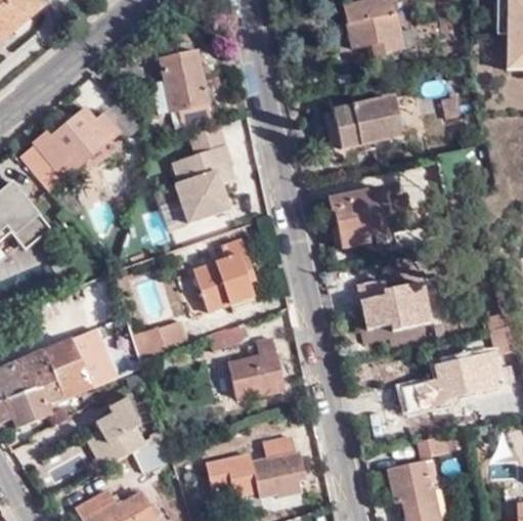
[(0,42),(43,7),(37,0),(0,0),(0,42)]
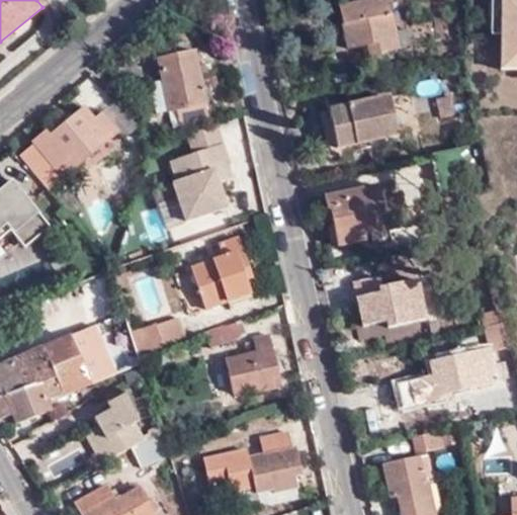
[(399,47),(390,0),(368,0),(340,6),(348,48),(378,41),(380,51),(399,47)]
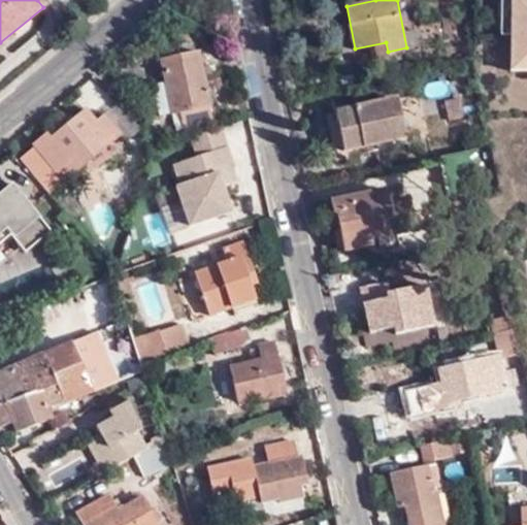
[(494,0),(511,78),(526,74),(526,0),(494,0)]
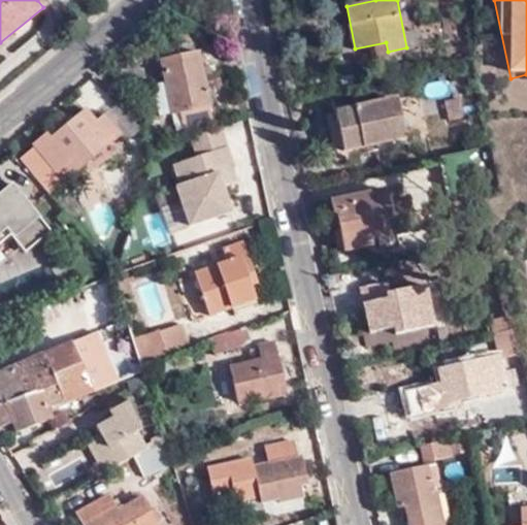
[(159,58),(163,80),(170,111),(173,129),(209,121),(205,105),(206,104),(194,51),(159,58)]
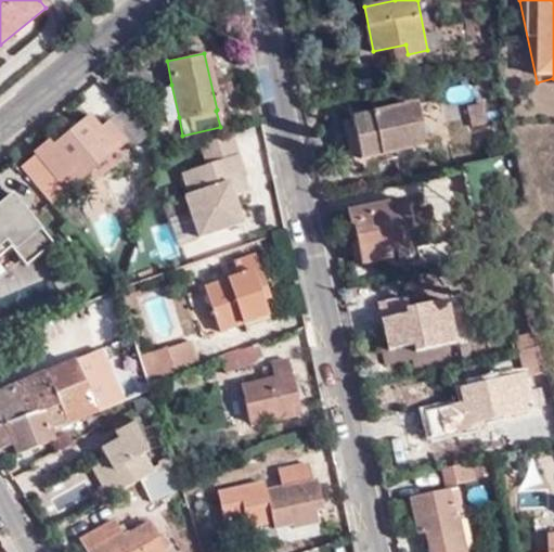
[(179,117),(171,85),(160,87),(166,119),(179,117)]
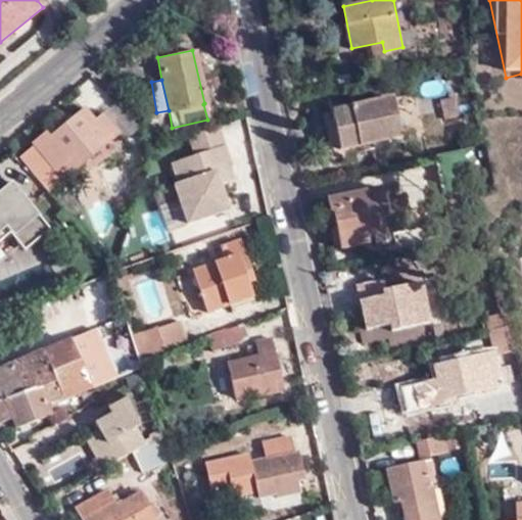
[(442,115),(457,112),(453,92),(437,95),(442,115)]
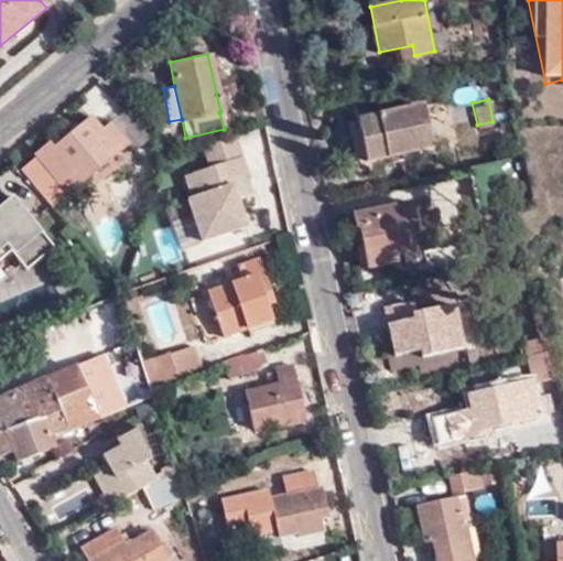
[(355,114),(363,153),(430,139),(422,100),(355,114)]
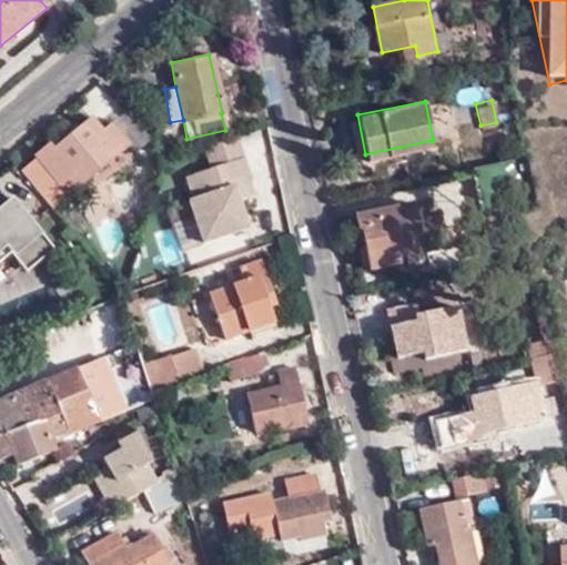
[(367,165),(365,154),(357,114),(345,117),(356,168),(367,165)]
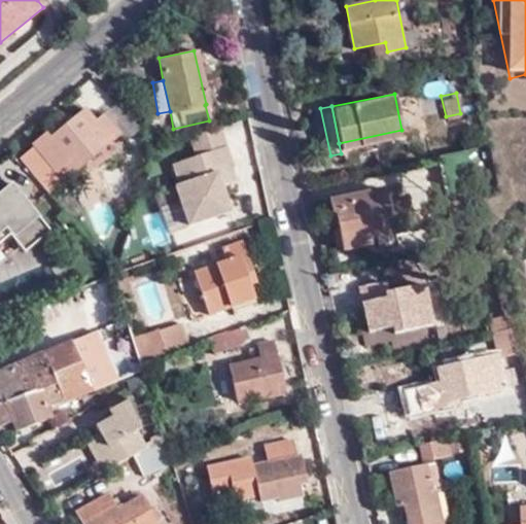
[(29,148),(19,155),(38,179),(48,190),(121,131),(105,110),(97,118),(86,108),(51,136),(47,129),(26,145),(29,148)]
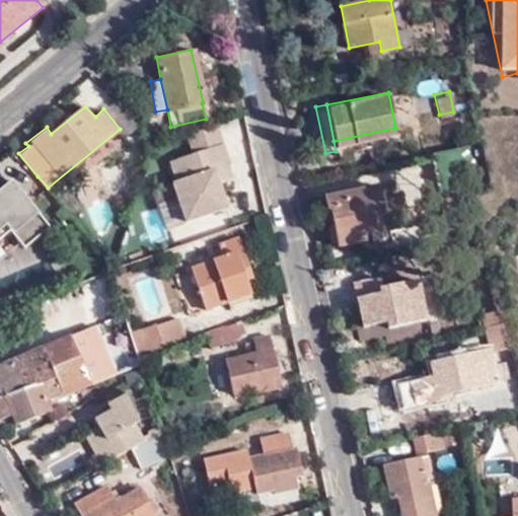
[(185,132),(214,122),(213,120),(183,130),(185,132)]
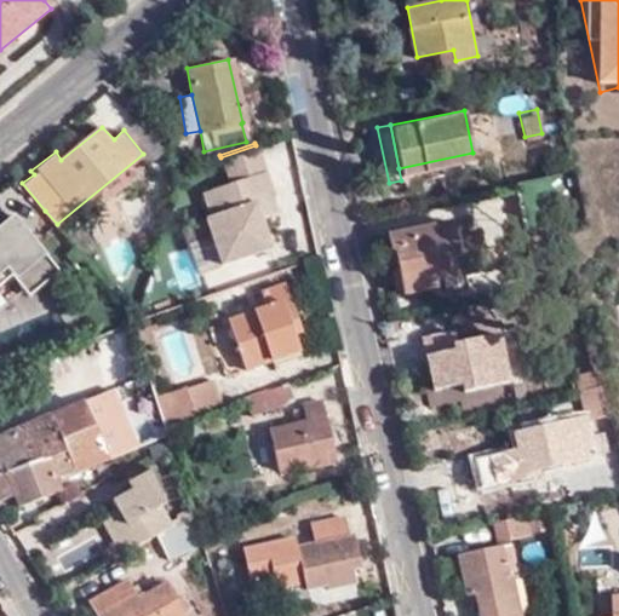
[(227,178),(263,166),(256,145),(221,157),(227,178)]
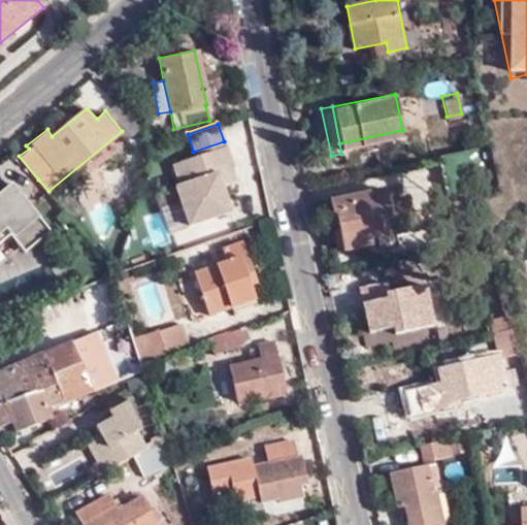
[(172,183),(186,221),(228,206),(220,181),(228,178),(223,166),(229,164),(231,163),(224,141),(193,152),(170,160),(177,181),(172,183)]
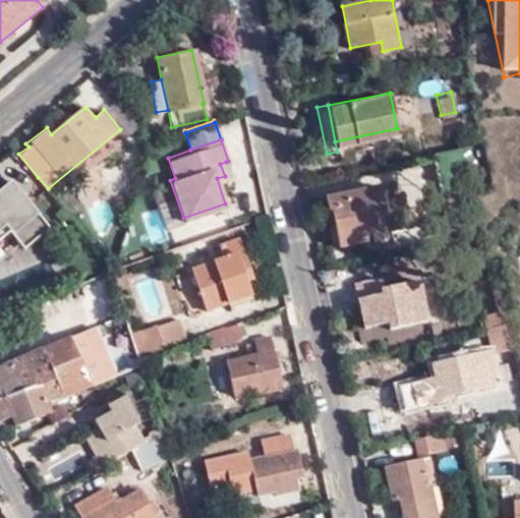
[(0,222),(35,208),(13,159),(0,167),(0,222)]
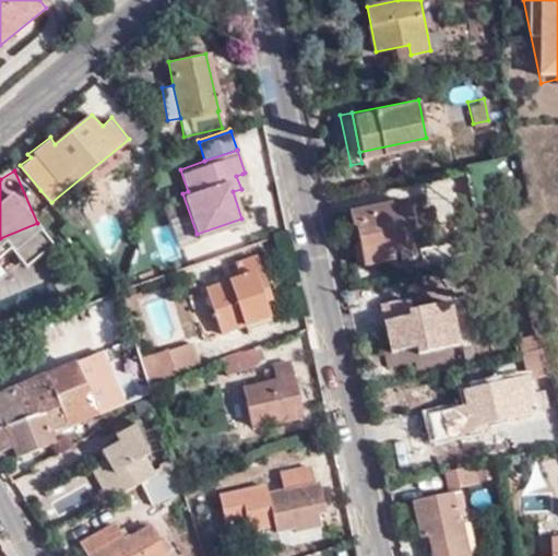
[(236,176),(241,189),(247,187),(242,174),(236,176)]
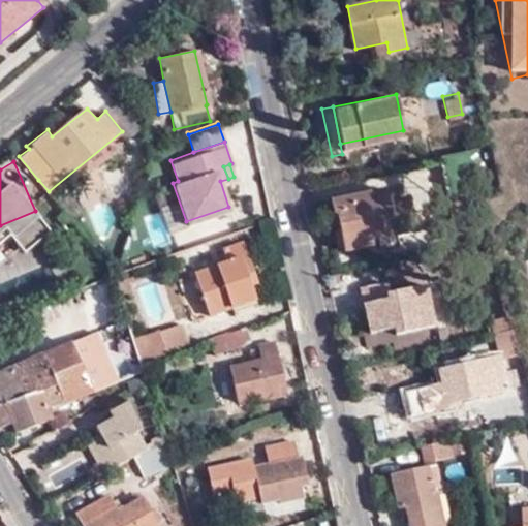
[(49,191),(38,180),(29,183),(41,207),(56,202),(49,191)]
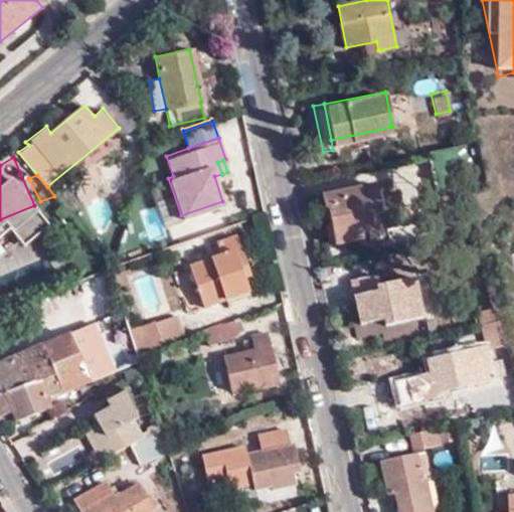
[(396,207),(391,190),(378,192),(375,184),(327,193),(334,221),(336,221),(341,242),(362,238),(361,230),(403,221),(401,207),(396,207)]
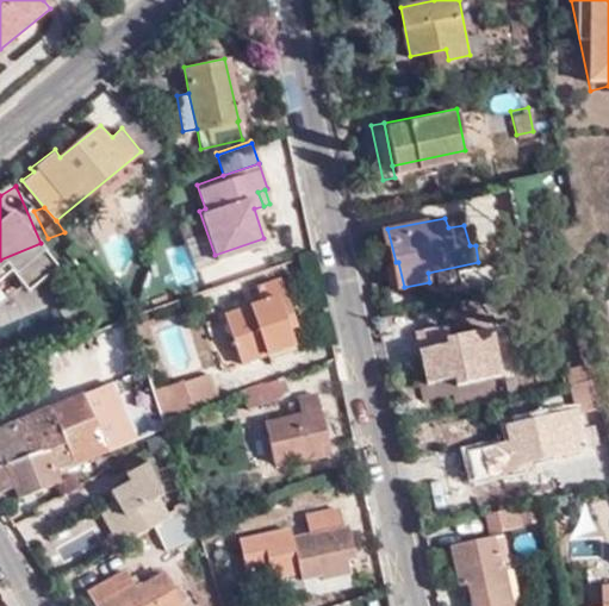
[(584,255),(583,235),(570,236),(572,256),(584,255)]
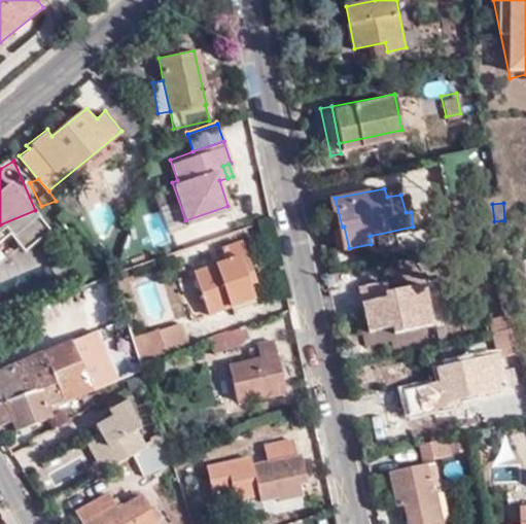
[(252,270),(242,239),(221,246),(226,262),(197,271),(211,312),(254,297),(246,272),(252,270)]
